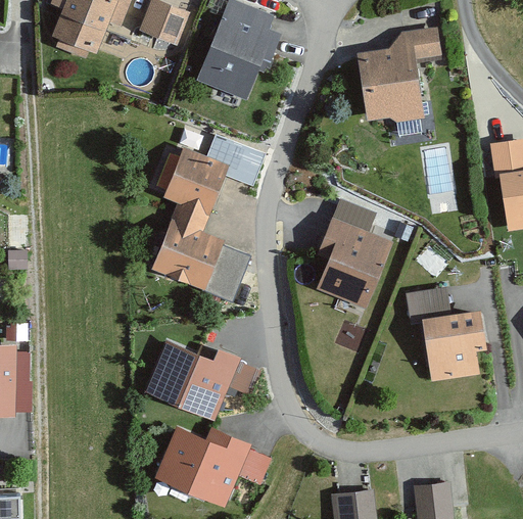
[(114,0),(45,0),(45,3),(62,10),(53,36),(96,52),(114,0)]
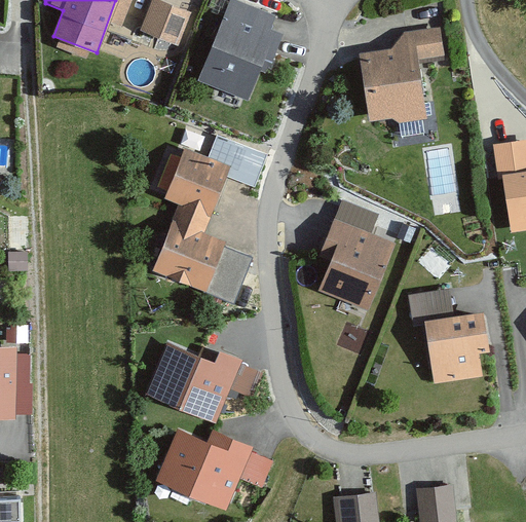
[(189,12),(157,0),(150,0),(138,33),(176,47),(189,12)]
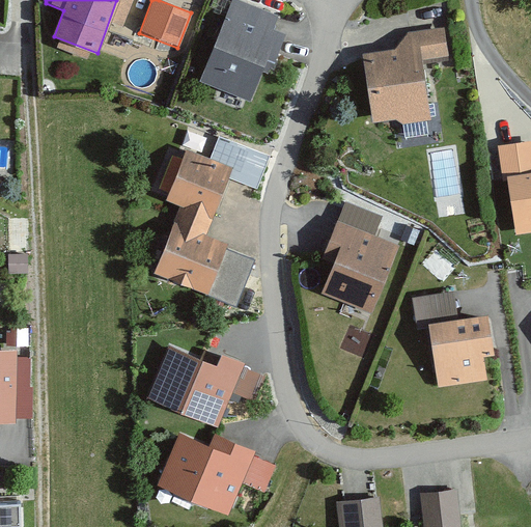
[(276,16),(235,0),(230,0),(198,83),(255,106),(283,33),(271,29),(276,16)]
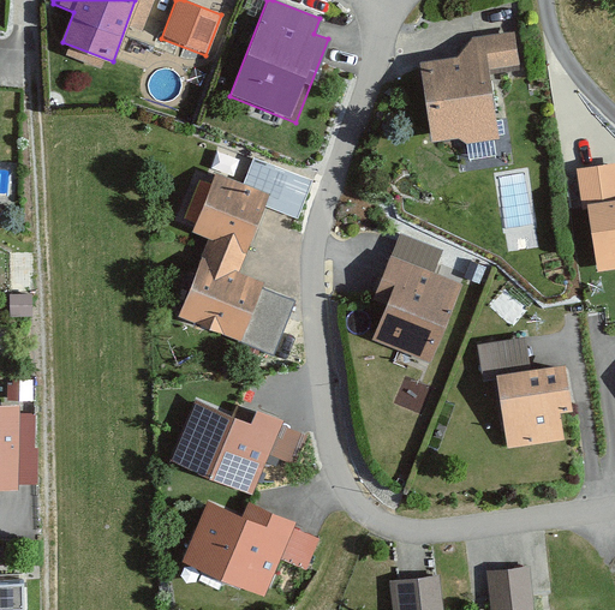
[(459,55),(421,61),(433,141),(458,137),(467,144),(500,139),(489,69),(519,65),(514,33),(473,39),(459,55)]
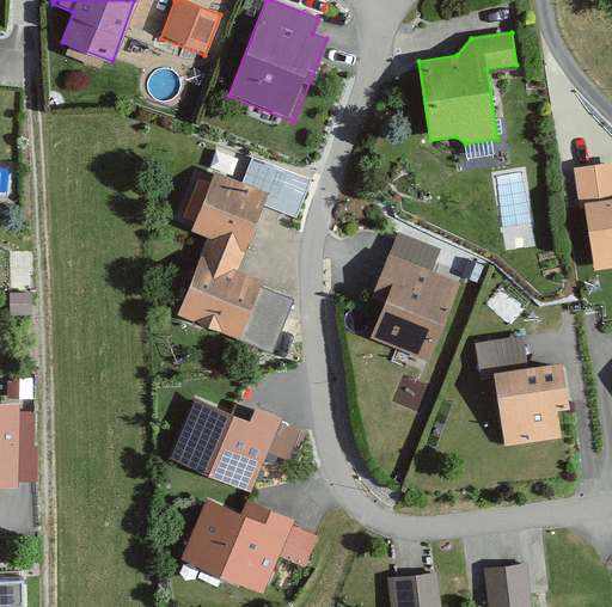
[(239,185),(210,172),(187,227),(208,237),(175,313),(268,354),(289,301),(231,277),(263,202),(297,216),(310,184),(251,159),(239,185)]
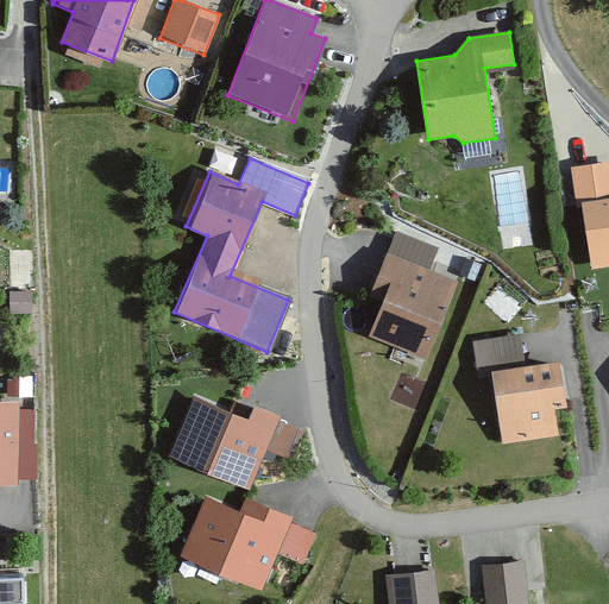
[(608,202),(582,207),(591,275),(608,271),(608,202)]
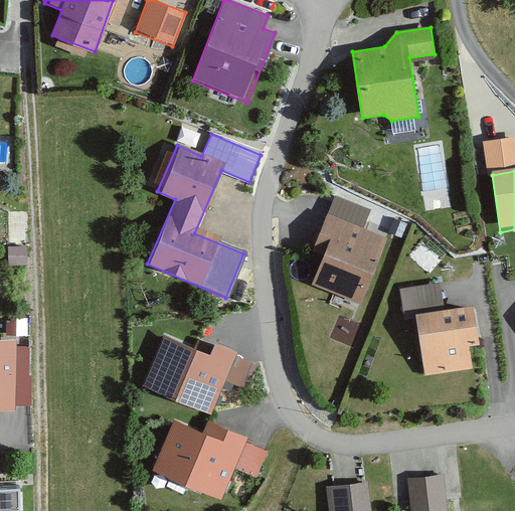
[(388,241),(327,217),(312,256),(324,260),(313,289),(361,308),(388,241)]
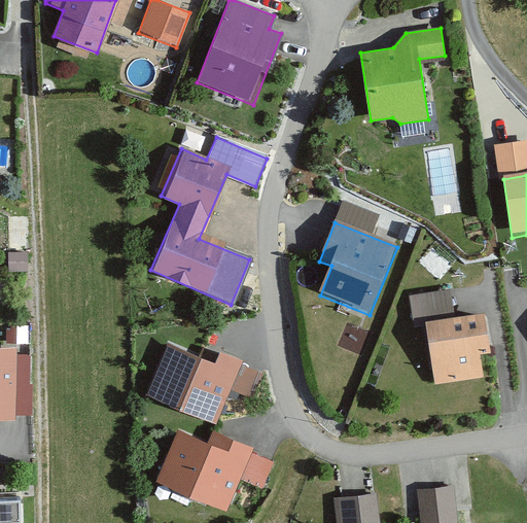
[(28,255),(8,256),(9,277),(28,276),(28,255)]
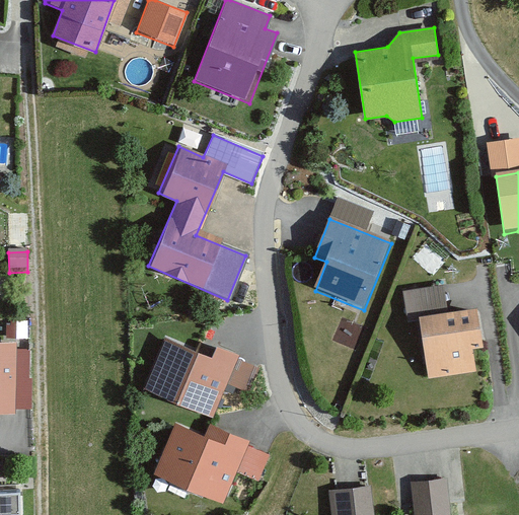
[(440,285),(402,289),(405,320),(420,323),(426,377),(475,372),(472,346),(484,345),(480,309),(443,313),(440,285)]
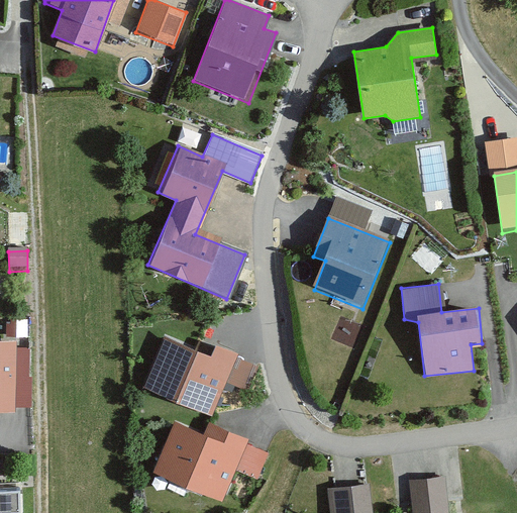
[(28,323),(6,323),(6,340),(28,340),(28,323)]
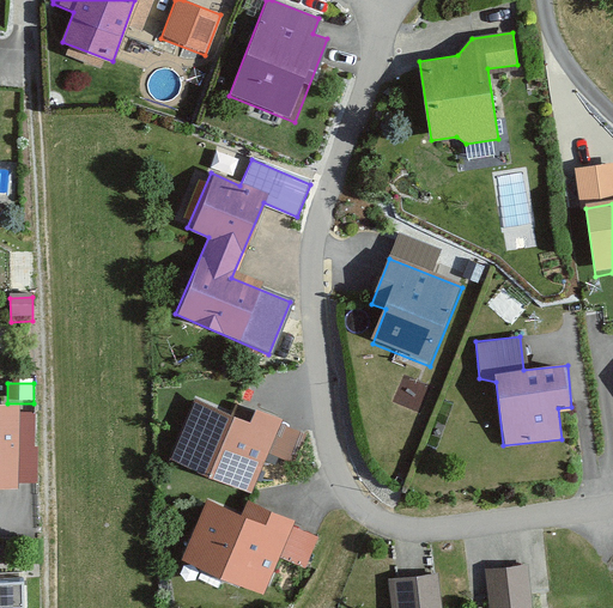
[(232,415),(192,397),(165,457),(247,493),(265,453),(292,464),(307,433),(237,403),(232,415)]
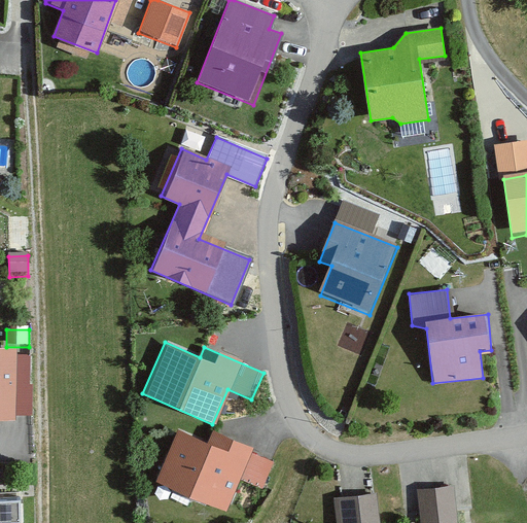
[(27,349),(0,349),(0,412),(26,413),(27,349)]
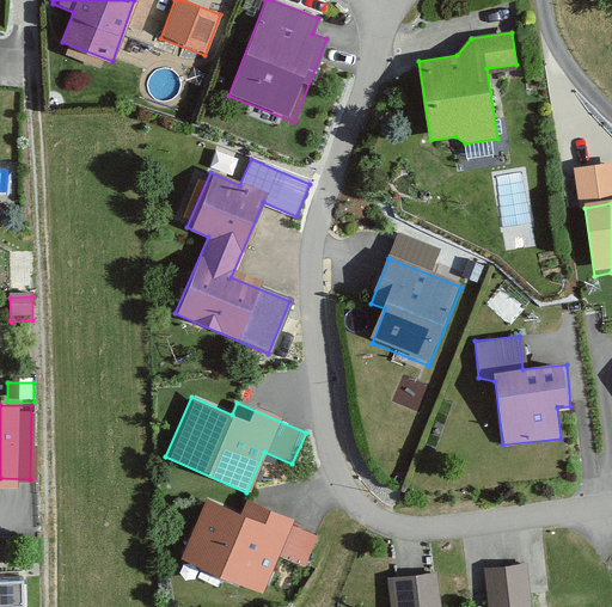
[(240,510),(204,497),(179,560),(261,593),(276,555),(307,568),(322,531),(245,500),(240,510)]
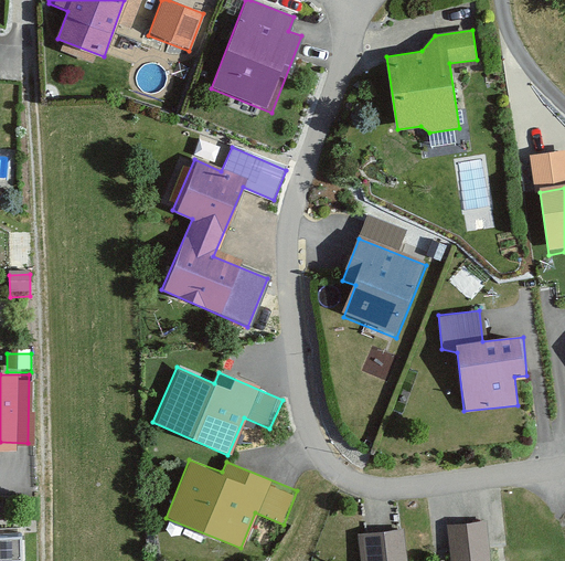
[(484,520),(445,525),(449,560),(490,560),(484,520)]
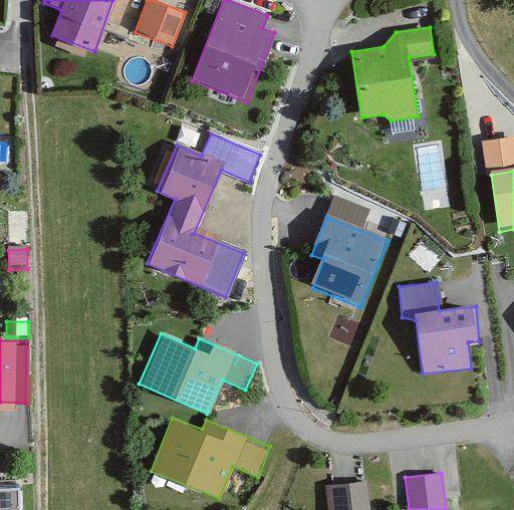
[(369,509),(366,480),(320,484),(322,509),(369,509)]
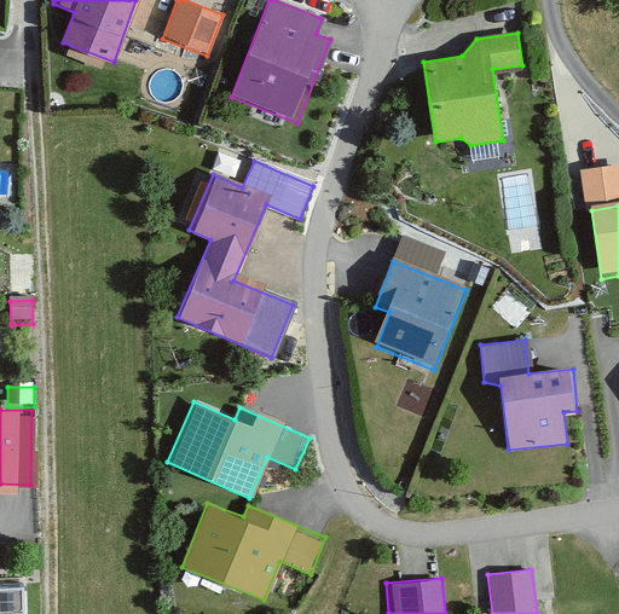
[(24,613),(23,581),(0,583),(0,613),(24,613)]
